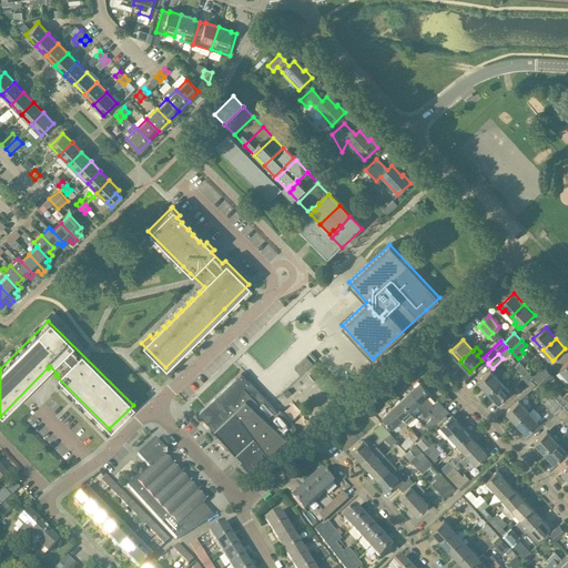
[(296,366),(303,374),(315,363),(308,355),(296,366)]
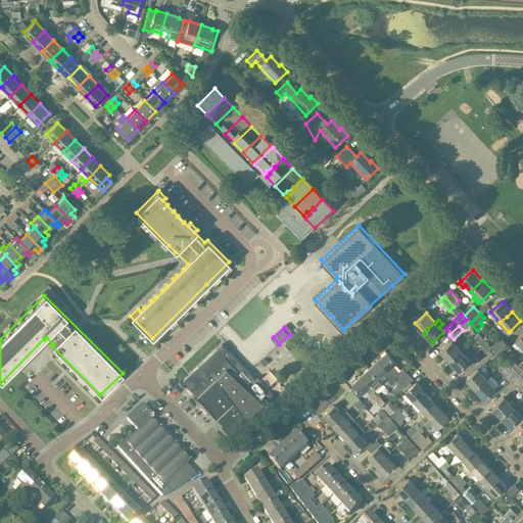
[(491,347),(495,351),(506,342),(502,337),(491,347)]
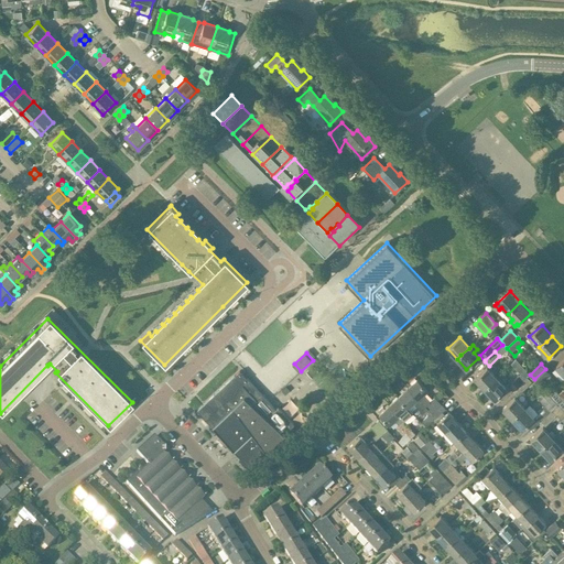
[(475,379),(485,389),(497,378),(487,368),(475,379)]
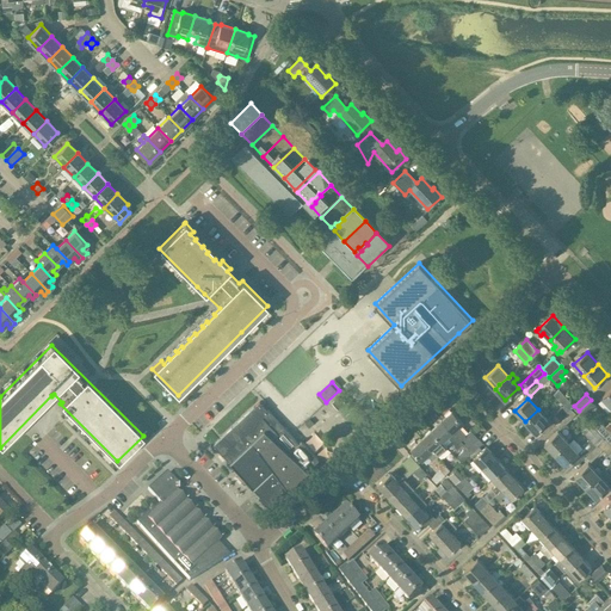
[(579,411),(579,412),(585,417),(597,405),(591,400),(579,411)]
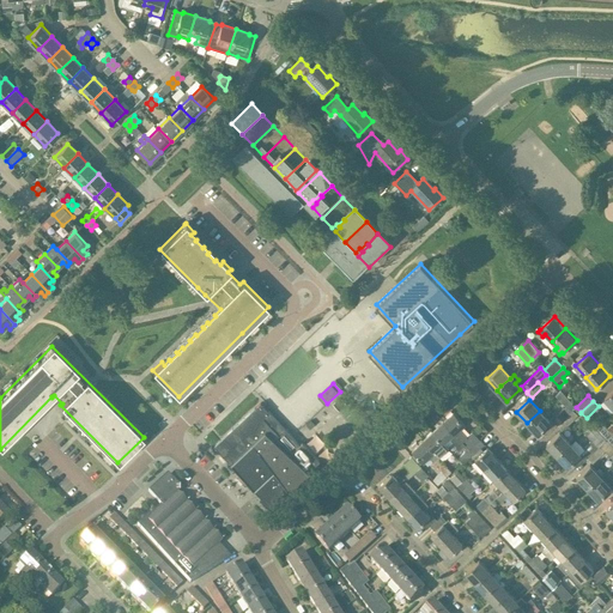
[(255,410),(216,445),(237,469),(274,510),(289,497),(285,493),(320,461),(303,442),(301,444),(261,404),(255,410)]
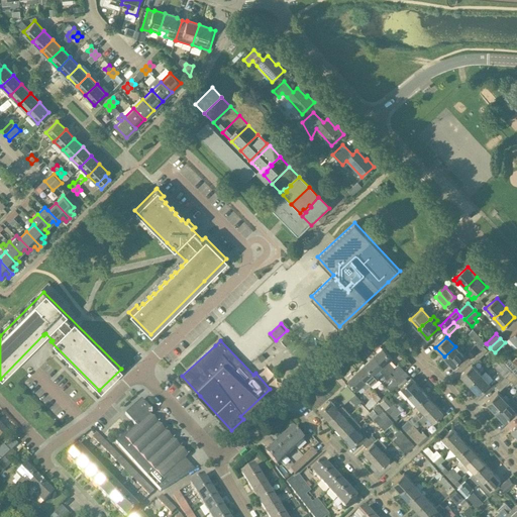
[(466,354),(470,358),(482,347),(478,343),(466,354)]
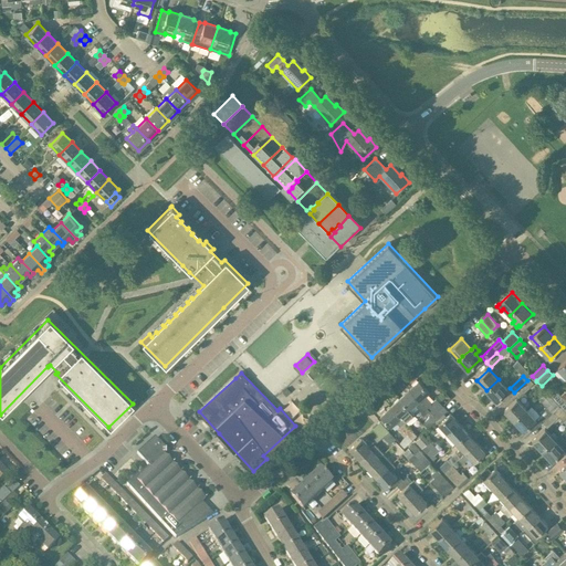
[(527,380),(514,392),(519,397),(536,381),(536,380),(532,376),(527,380)]
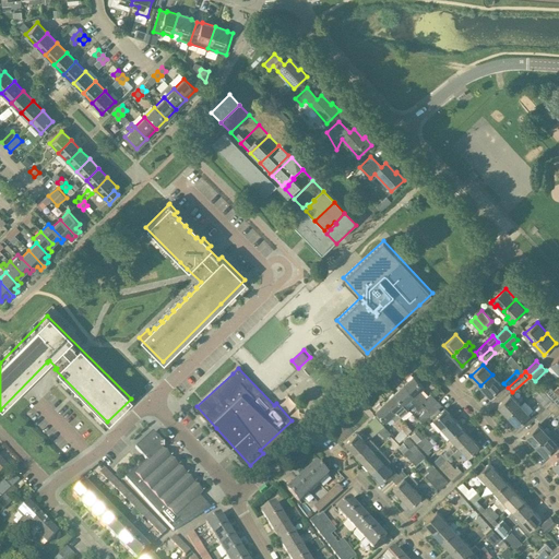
[(414,375),(404,384),(408,389),(421,403),(426,399),(419,391),(424,387),(414,375)]
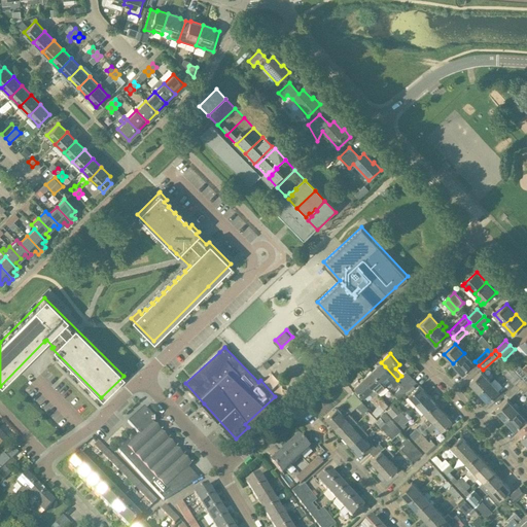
[(472,362),(464,353),(453,363),(461,374),(472,362)]
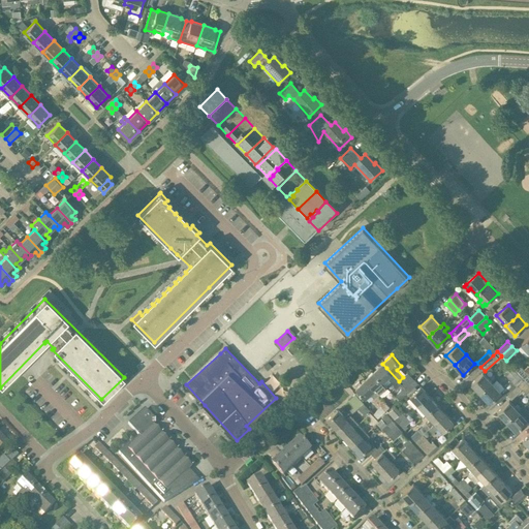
[(389,377),(395,384),(397,386),(401,383),(399,381),(386,368),(382,364),(374,372),(383,382),(389,377)]
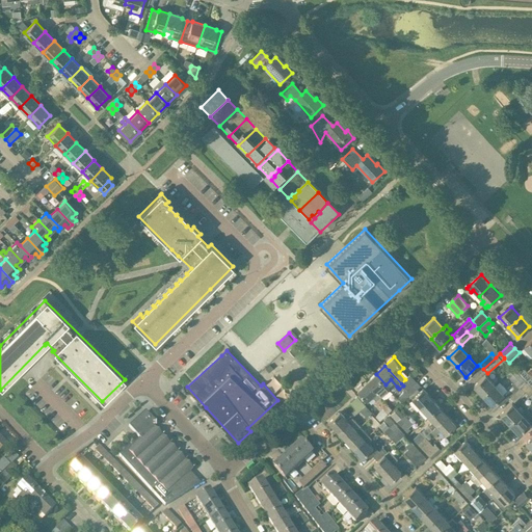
[(522,376),(531,386),(531,384),(531,375),(529,377),(525,373),(522,376)]
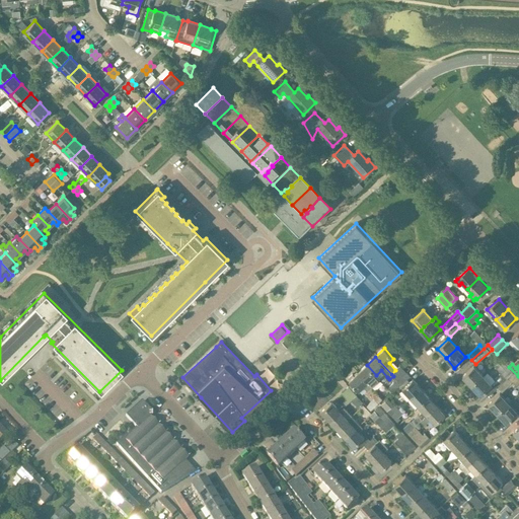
[(376,375),(367,365),(358,372),(371,386),(371,387),(380,379),(376,375)]
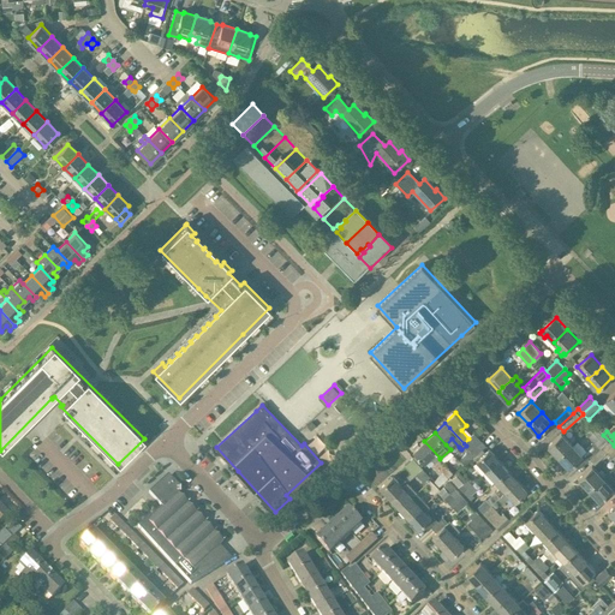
[(548,446),(559,458),(566,451),(572,445),(561,433),(548,446)]
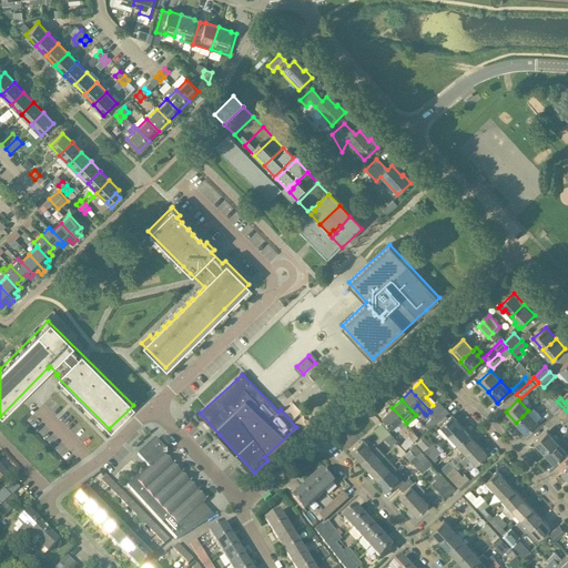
[(435,416),(445,407),(437,401),(433,405),(428,409),(430,412),(434,416),(435,416)]
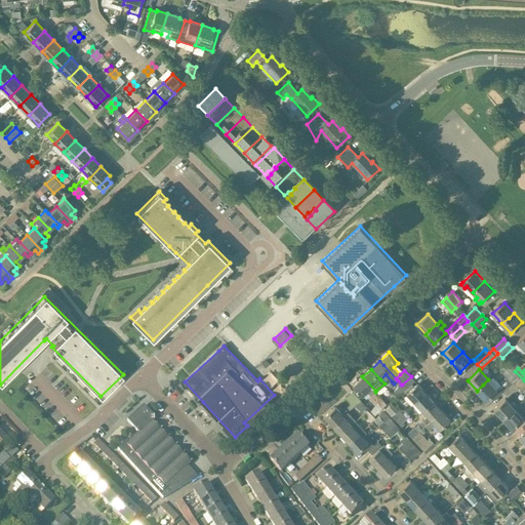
[(363,396),(368,391),(371,395),(375,391),(362,376),(359,380),(357,378),(353,382),(354,384),(353,385),(363,396)]
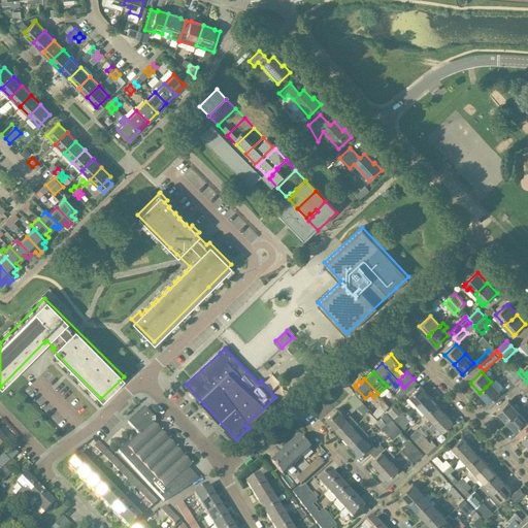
[(417,383),(414,378),(404,387),(403,387),(394,395),(399,399),(407,392),(414,386),(417,383)]
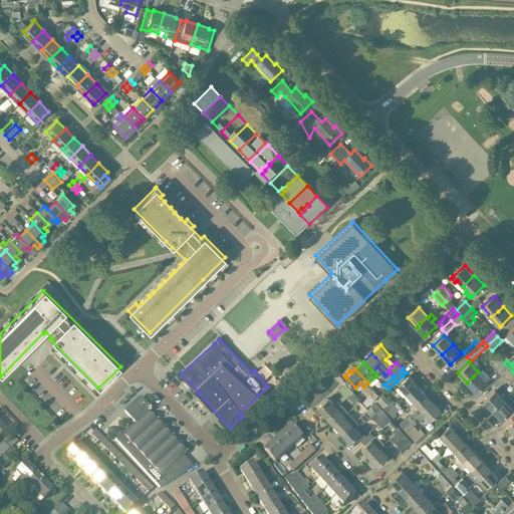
[(493,383),(502,374),(497,369),(488,379),(493,383)]
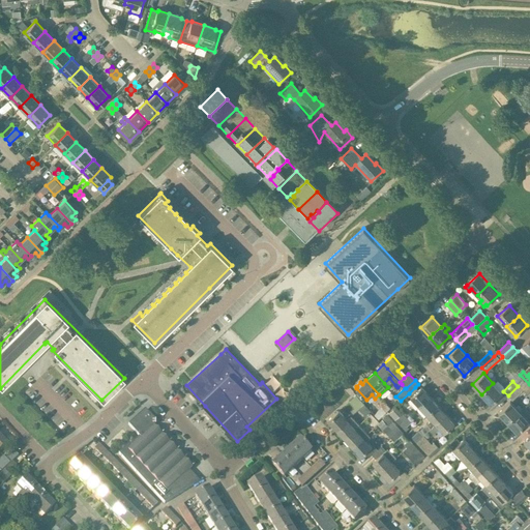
[(518,386),(508,395),(512,401),(523,390),(528,395),(529,392),(529,386),(525,381),(519,387),(518,386)]
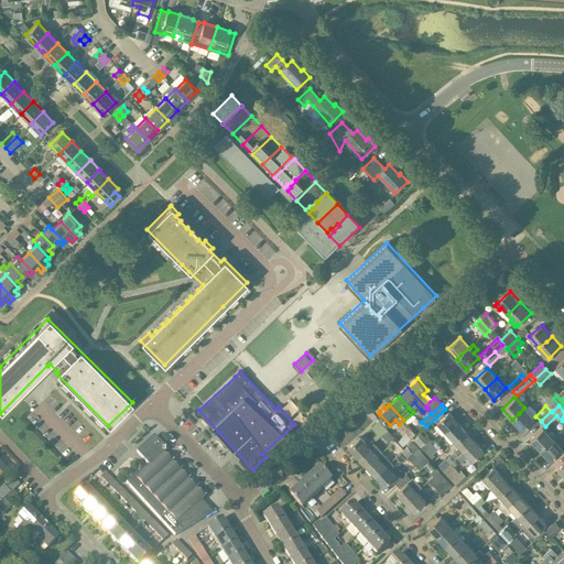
[(534,418),(524,408),(519,413),(512,420),(522,430),(534,418)]
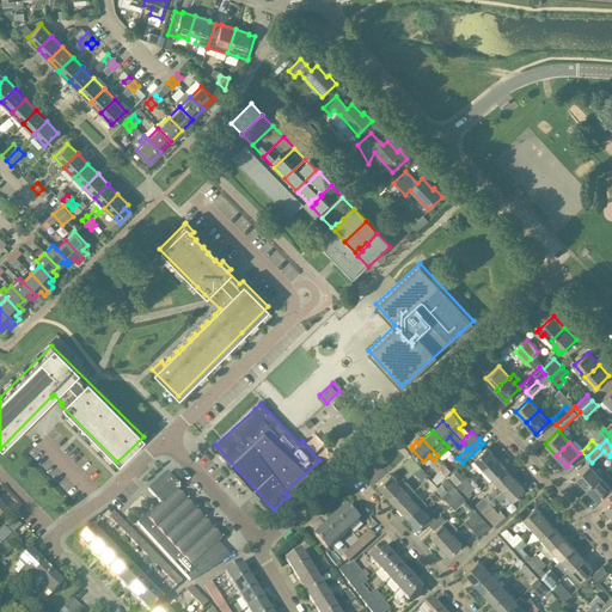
[(483,451),(479,447),(472,454),(476,458),(475,458),(484,469),(491,461),(497,458),(487,447),(483,451)]
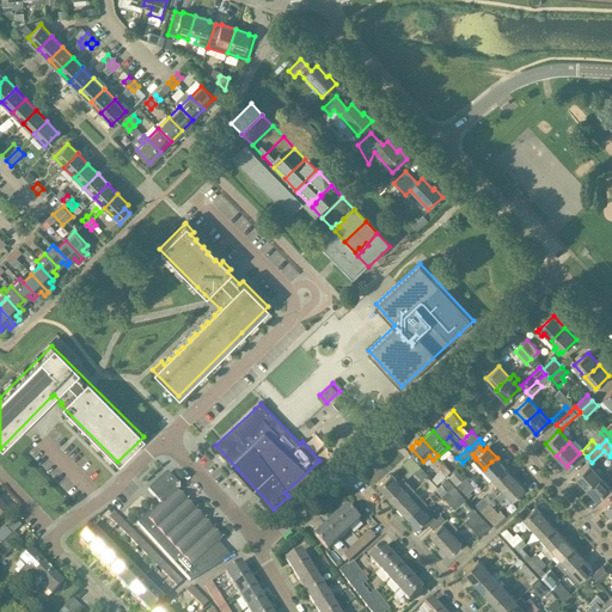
[(408,477),(420,466),(410,456),(402,464),(409,471),(404,475),(408,477)]
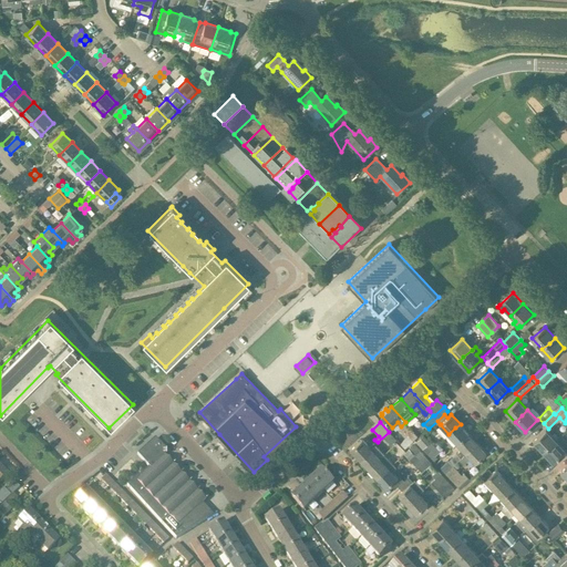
[(449,434),(457,444),(468,433),(461,424),(455,428),(449,434)]
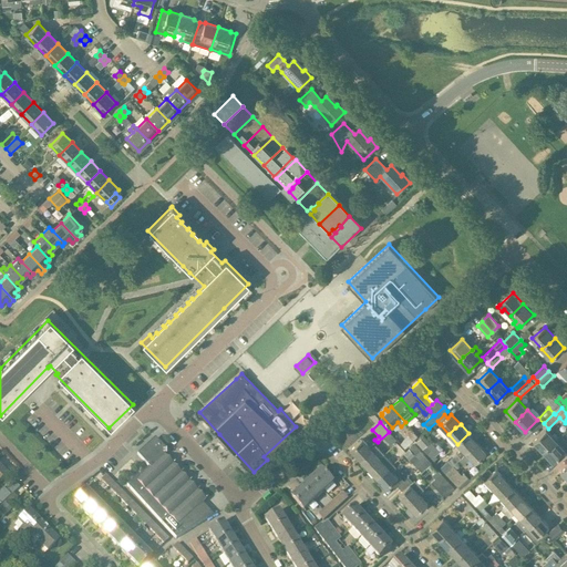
[(534,441),(543,451),(556,440),(546,430),(534,441)]
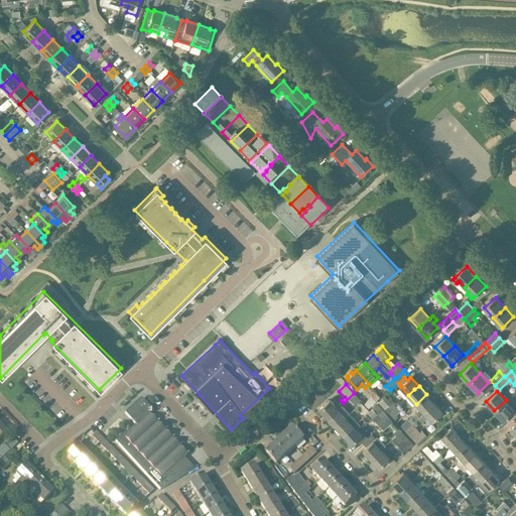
[(376,392),(372,396),(376,400),(380,396),(376,392)]
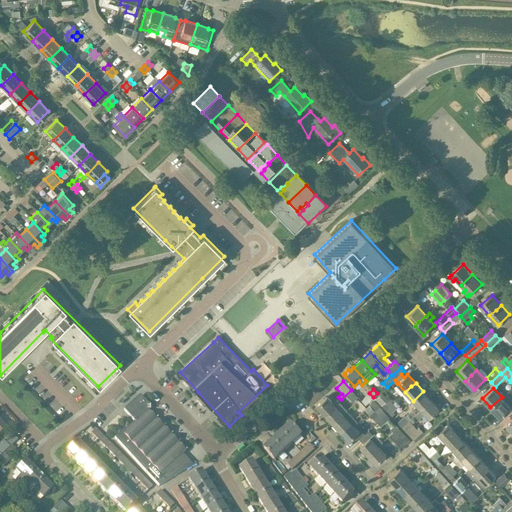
[(361,391),(357,396),(365,405),(373,397),(369,393),(365,396),(361,391)]
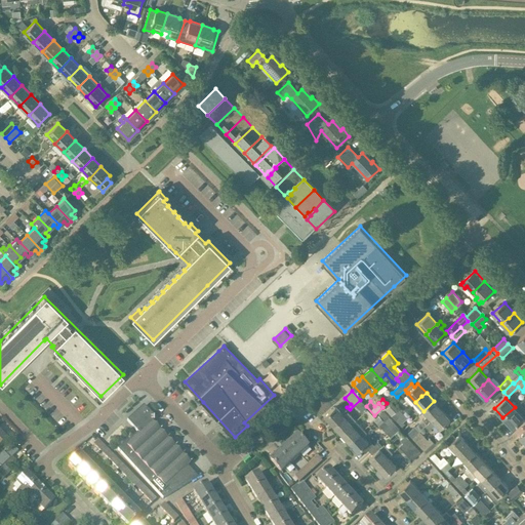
[(426,426),(443,410),(434,401),(423,411),(428,415),(425,419),(428,423),(426,426)]
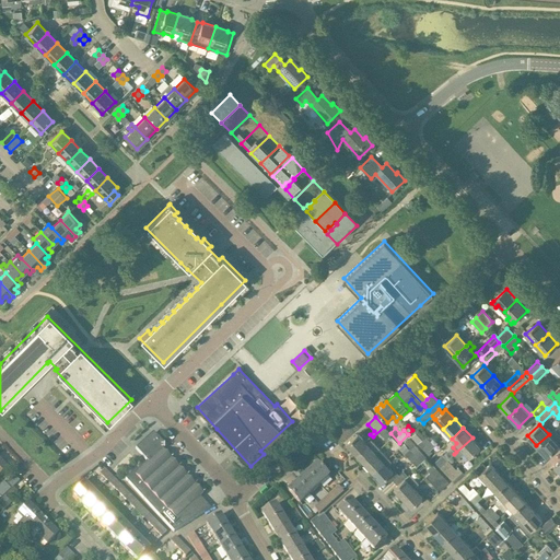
[(553,430),(549,434),(536,445),(546,456),(558,445),(553,440),(559,434),(553,430)]
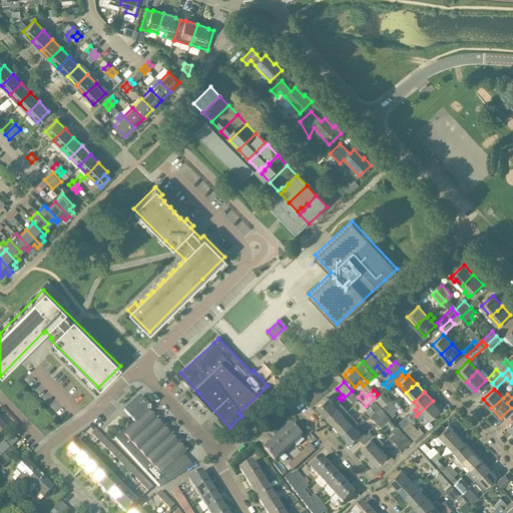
[(123,432),(115,440),(159,488),(191,467),(181,457),(183,455),(146,415),(152,410),(140,397),(124,411),(136,425),(125,434),(123,432)]
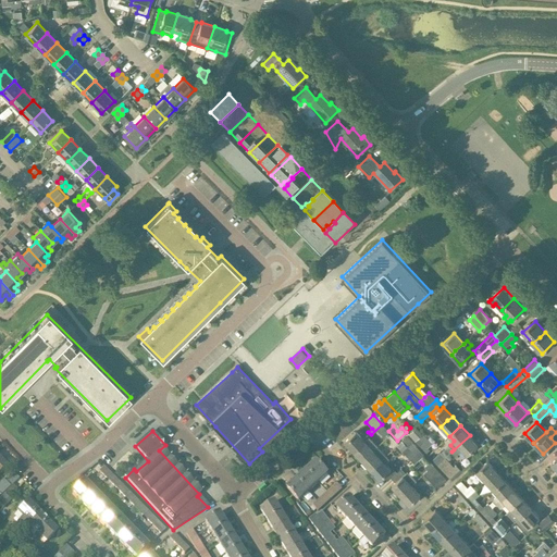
[(345,442),(354,452),(364,441),(356,431),(345,442)]
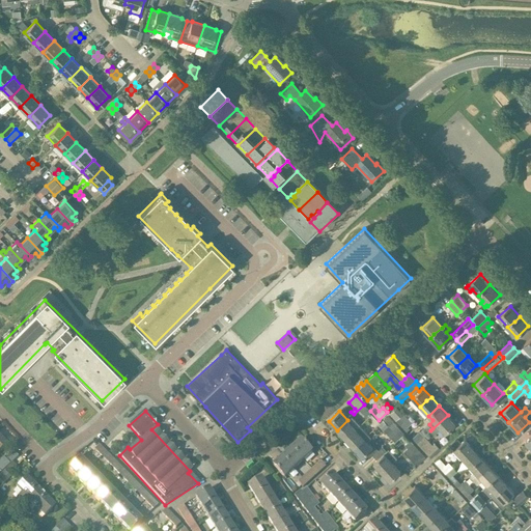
[(395,420),(400,425),(403,422),(409,418),(403,413),(395,420)]
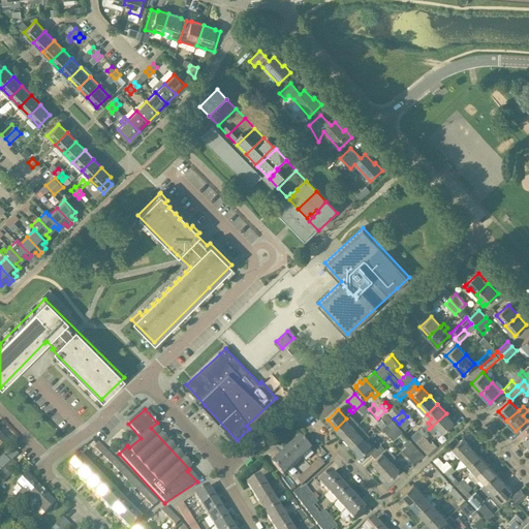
[(454,422),(446,413),(429,429),(432,432),(438,427),(443,432),(454,422)]
